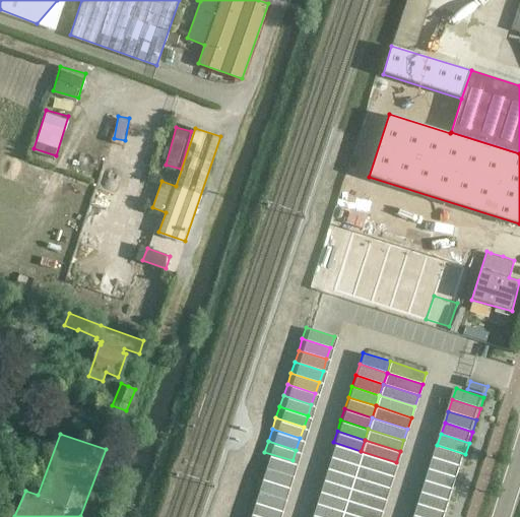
[(361,451),(333,442),(329,454),(356,463),(361,451)]
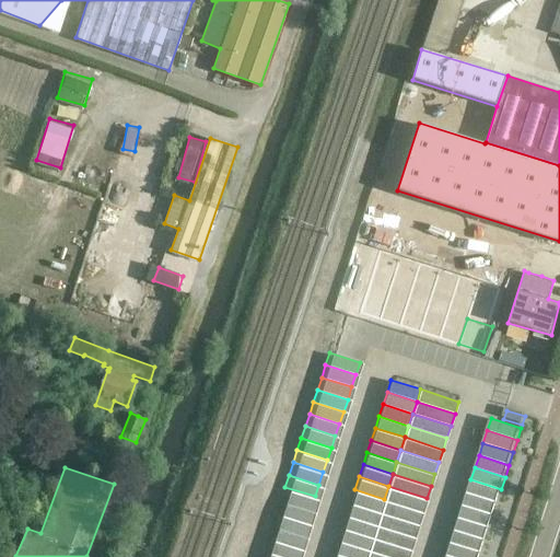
[(501,489),(470,479),(466,491),(497,501),(501,489)]
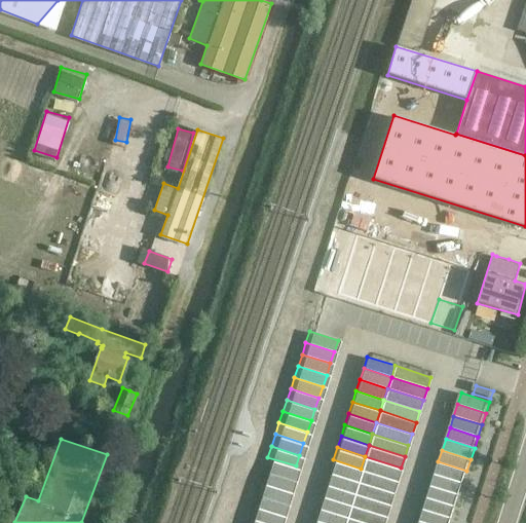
[(401,468),(365,456),(361,469),(397,480),(401,468)]
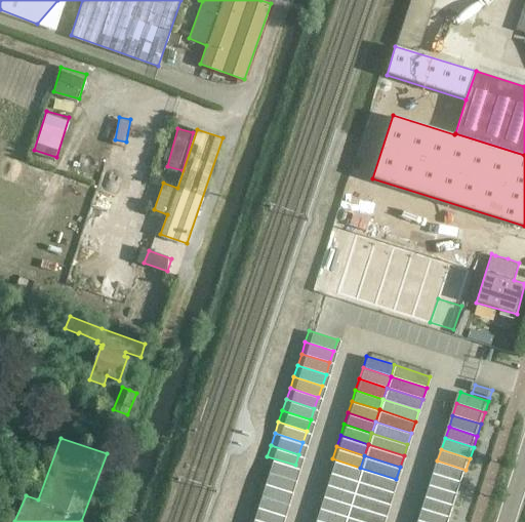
[(295,465),(267,456),(264,468),(291,477),(295,465)]
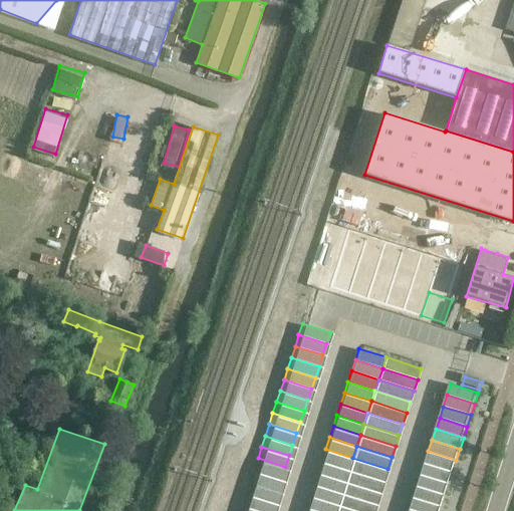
[(352,458),(325,449),(321,460),(348,469),(352,458)]
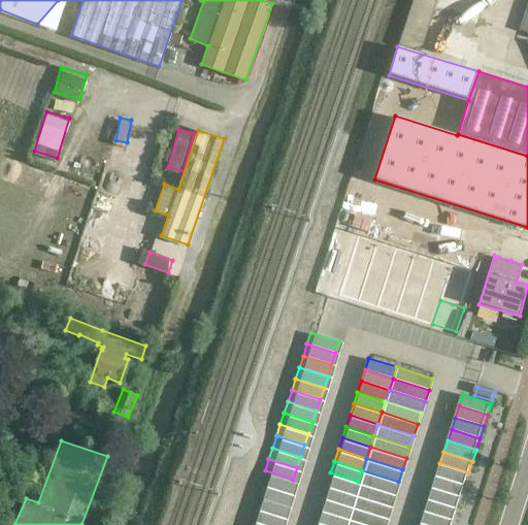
[(468,472),(439,463),(436,474),(464,484),(468,472)]
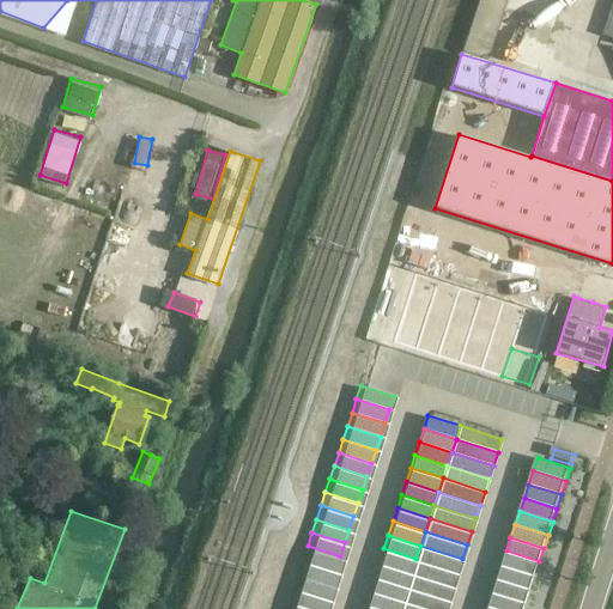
[(340,556),(308,546),(303,559),(337,568),(340,556)]
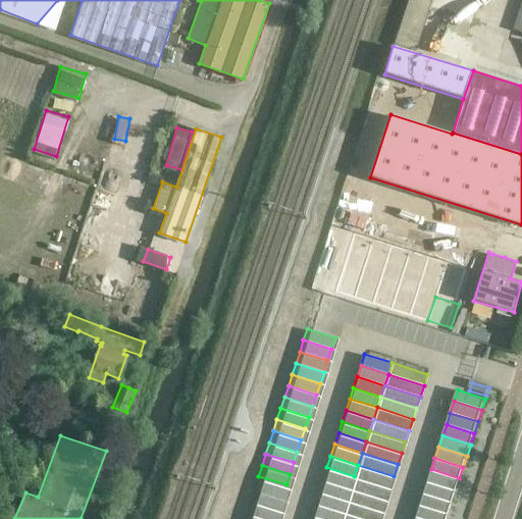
[(394,476),(358,465),(354,476),(389,487),(394,476)]
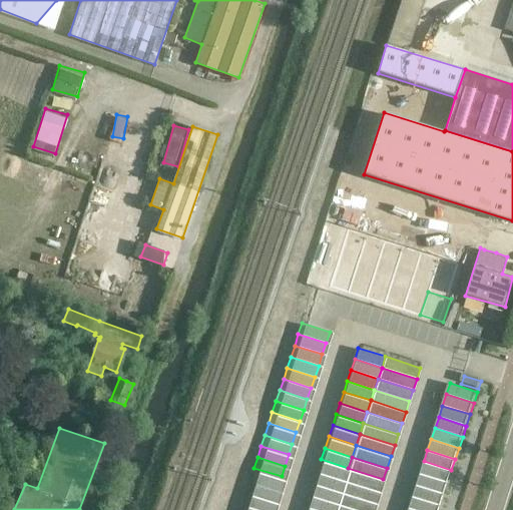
[(348,468),(321,459),(318,470),(345,479),(348,468)]
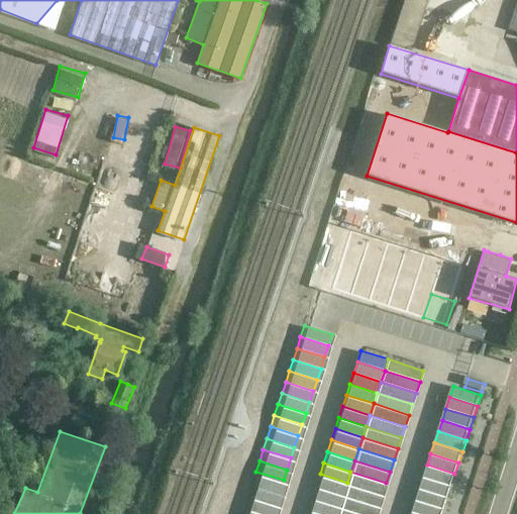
[(454,474),(427,465),(423,476),(451,485),(454,474)]
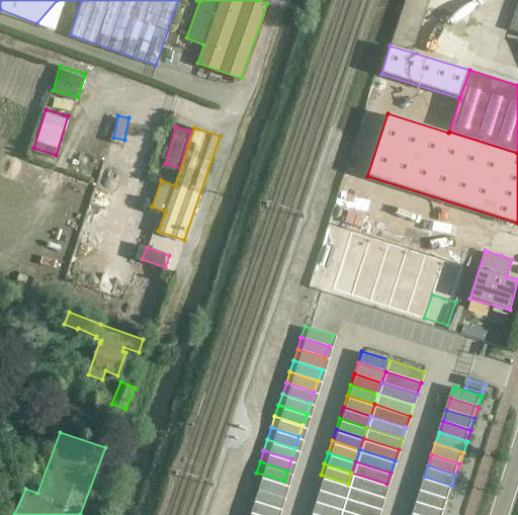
[(284,481),(256,473),(252,484),(280,493),(284,481)]
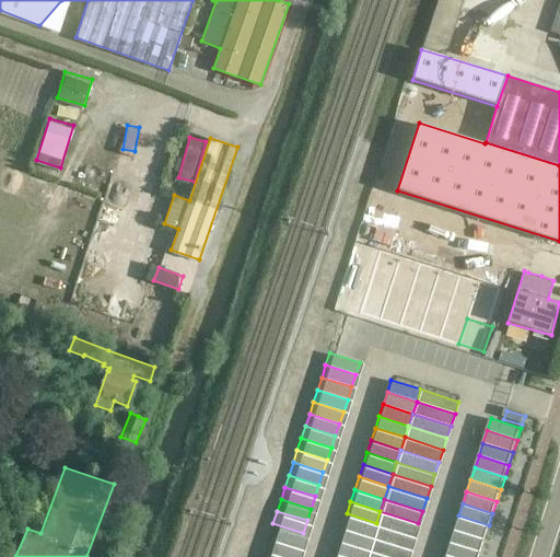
[(418,523),(380,511),(376,523),(415,535),(418,523)]
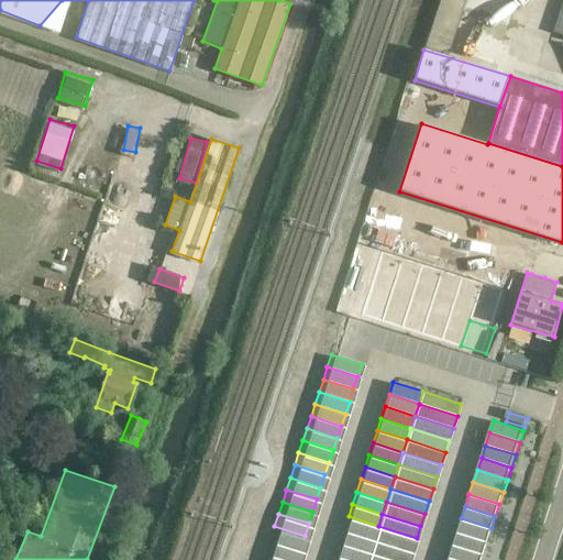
[(378,526),(349,516),(344,528),(374,538),(378,526)]
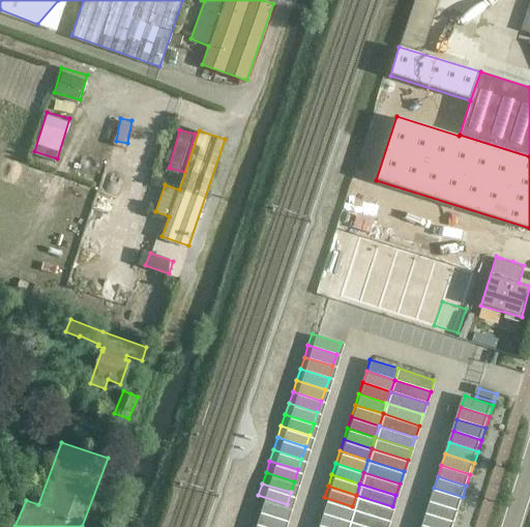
[(463,497),(434,488),(430,500),(459,509),(463,497)]
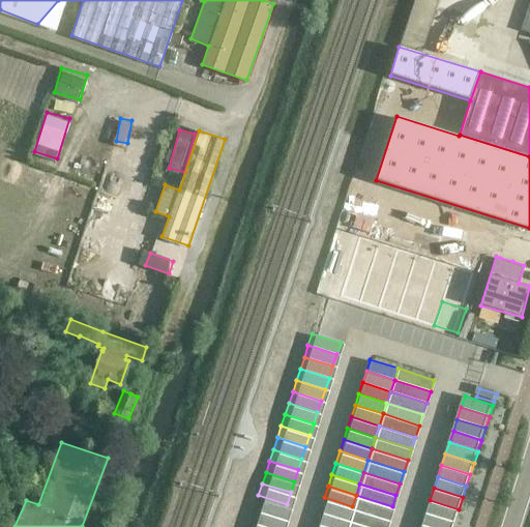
[(287,504),(258,495),(254,506),(283,516),(287,504)]
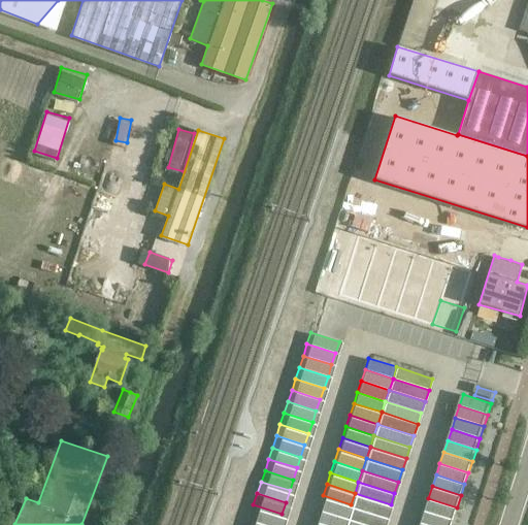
[(391,504),(355,493),(351,504),(387,516),(391,504)]
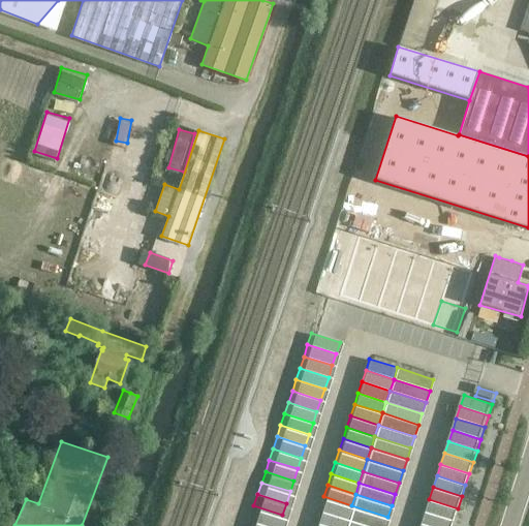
[(351,505),(323,496),(319,507),(347,517),(351,505)]
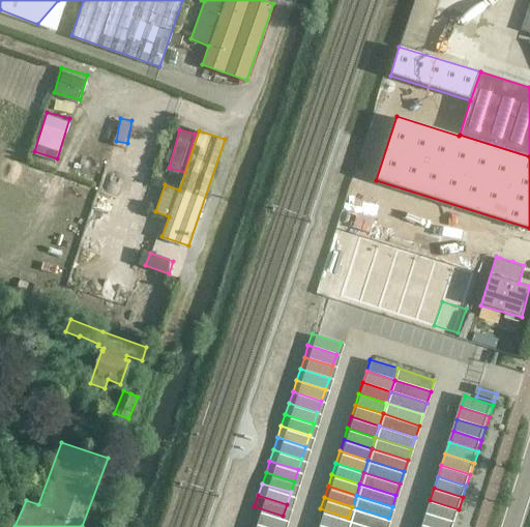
[(459,509),(430,500),(427,510),(454,520),(459,509)]
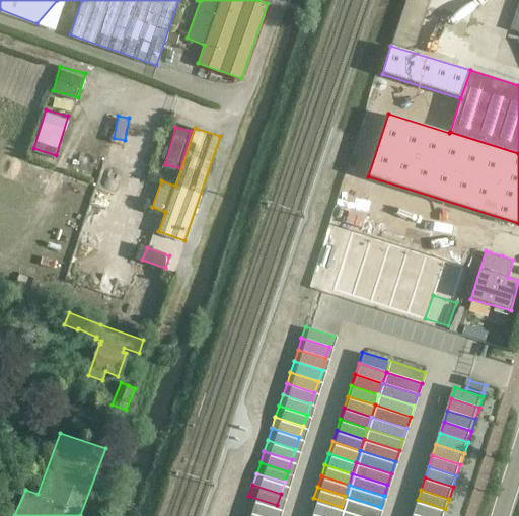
[(273,515),(277,505),(248,496),(245,507),(273,515)]
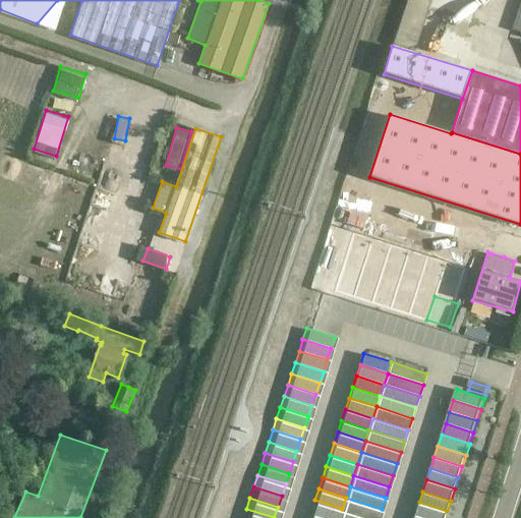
[(378,517),(382,509),(346,498),(342,509),(369,517),(378,517)]
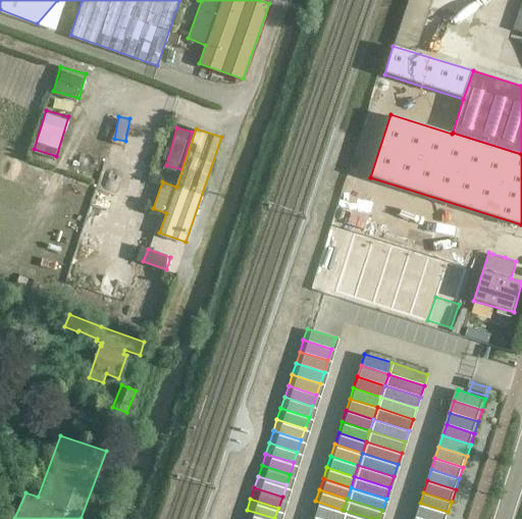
[(340,518),(343,510),(315,501),(311,513),(331,518),(340,518)]
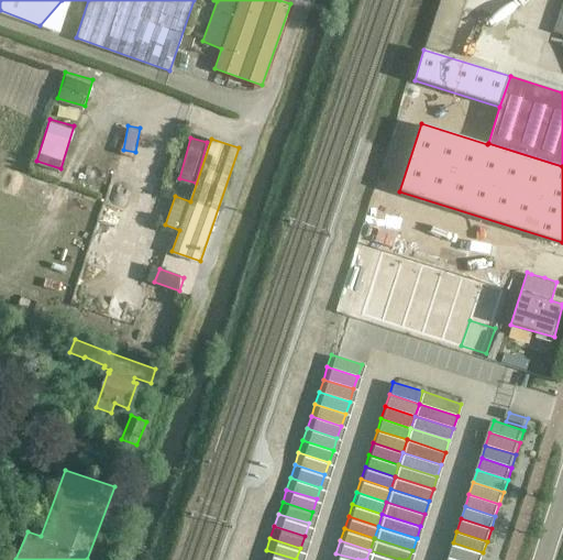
[(481,559),(483,552),(453,542),(449,556),(463,559),(481,559)]
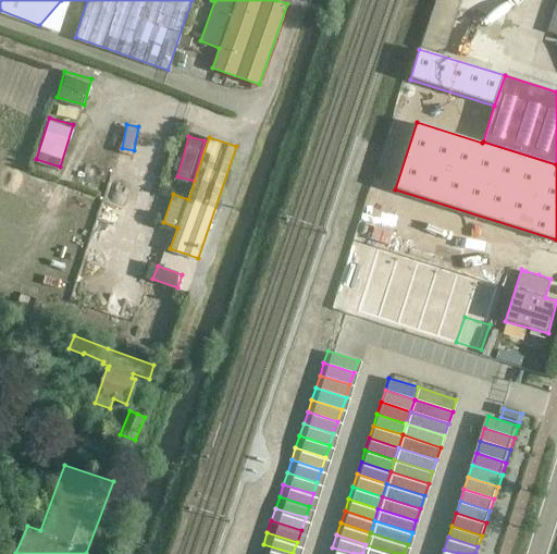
[(293,553),(263,544),(259,553),(293,553)]
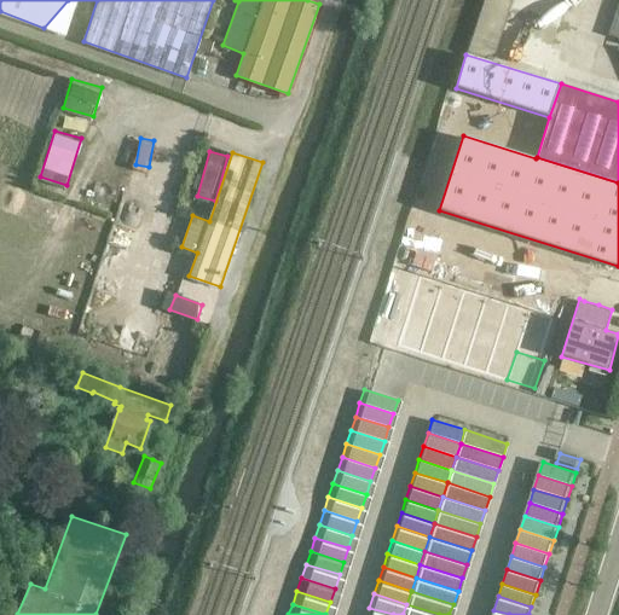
[(439,614),(406,604),(403,614),(439,614)]
